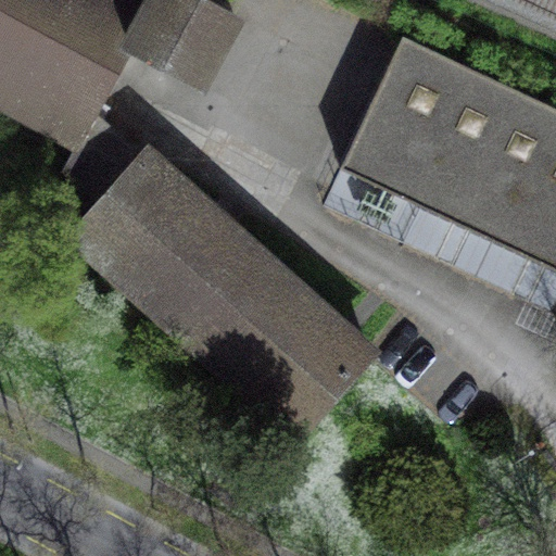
[(151,3),(143,0),(0,0),(0,97),(76,138),(92,109),(127,46),(151,3)]
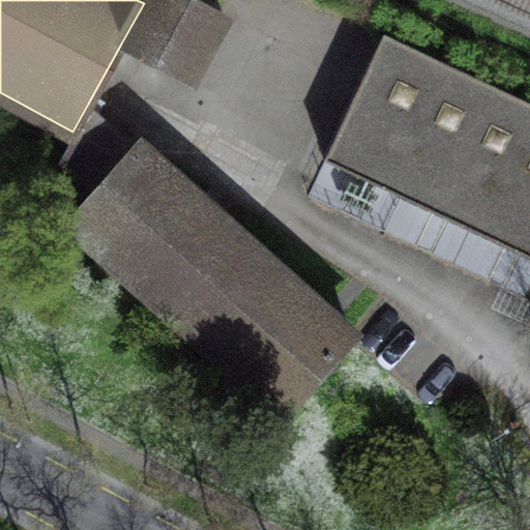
[(121,43),(186,79),(222,15),(196,0),(145,0),(144,3),(121,43)]
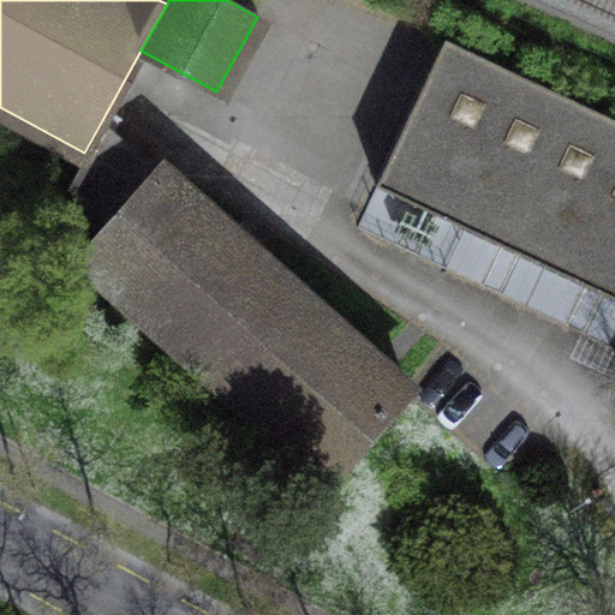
[(614,118),(442,39),(376,185),(614,298),(614,118)]
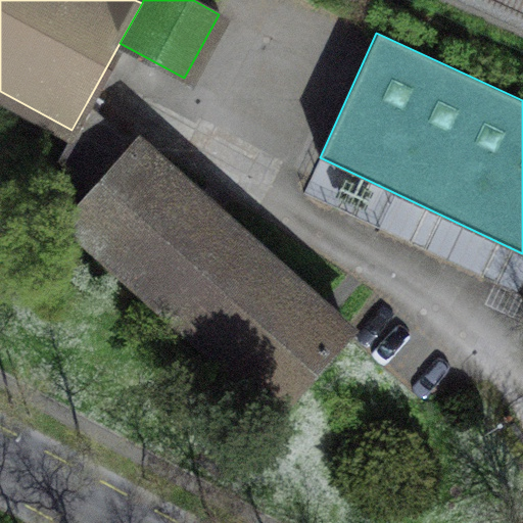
[(72,211),(74,230),(281,407),(347,334),(87,102),(72,130),(58,159),(93,191),(72,211)]
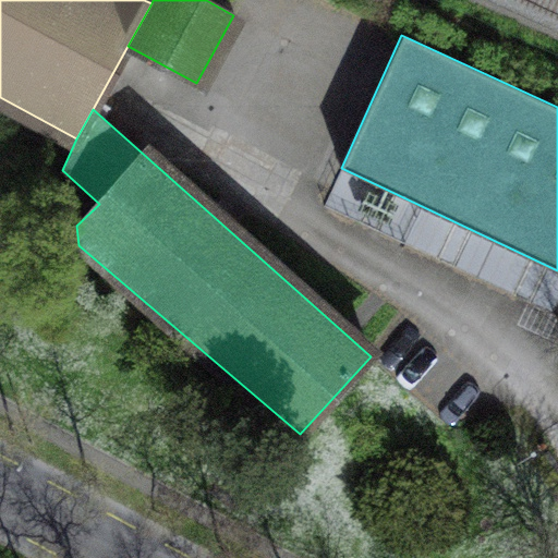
[(550,314),(557,299),(557,270),(341,168),(323,205),(550,314)]
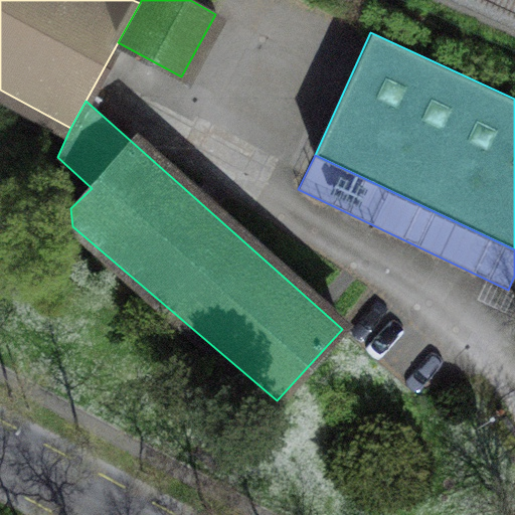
All buildings are outlined.
